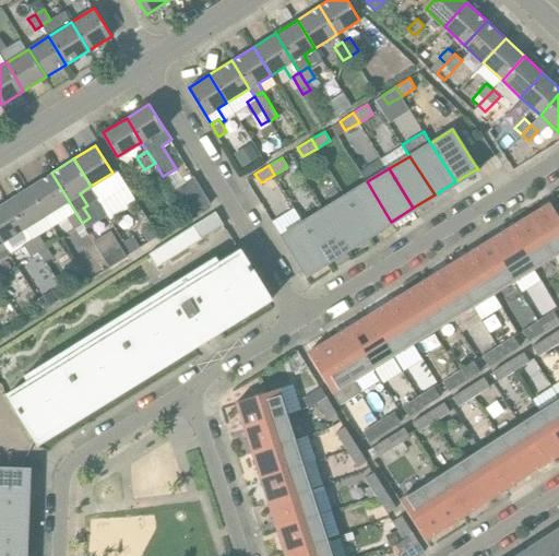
[(47,215),(69,201),(51,173),(30,187),(47,215)]
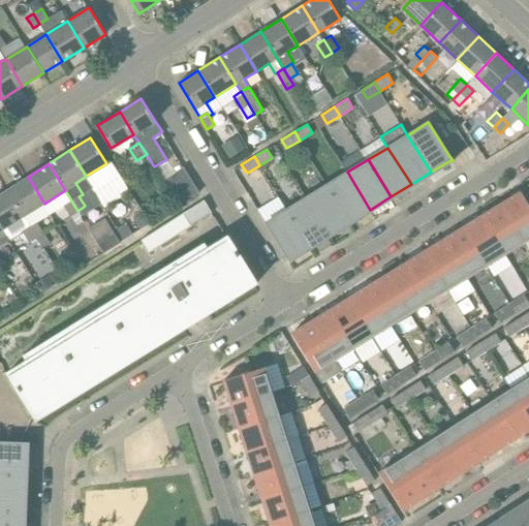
[(179,203),(198,190),(183,165),(163,178),(179,203)]
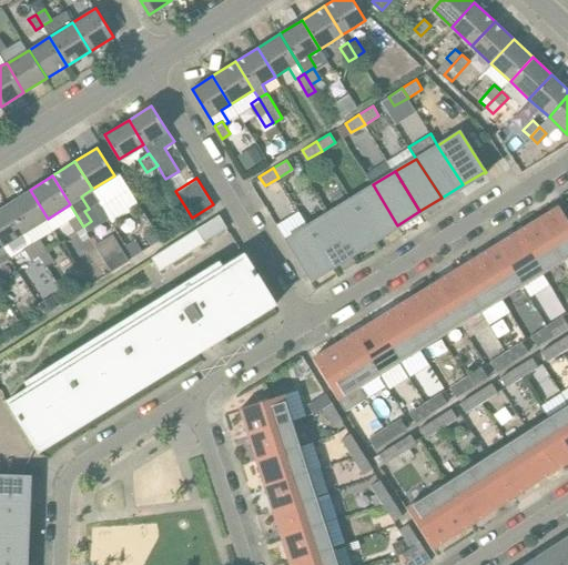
[(376,239),(397,225),(373,184),(351,199),(376,239)]
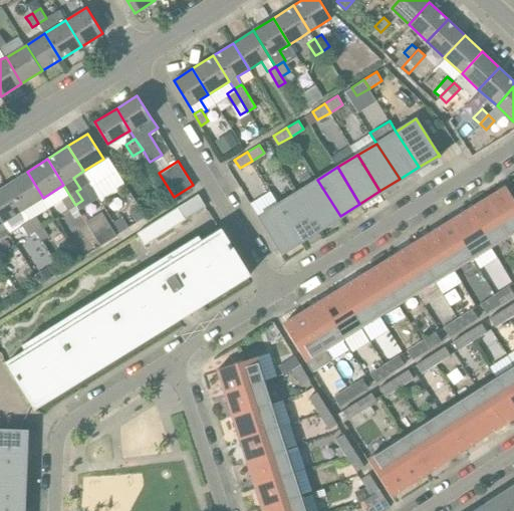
[(23,210),(43,198),(27,172),(7,184),(23,210)]
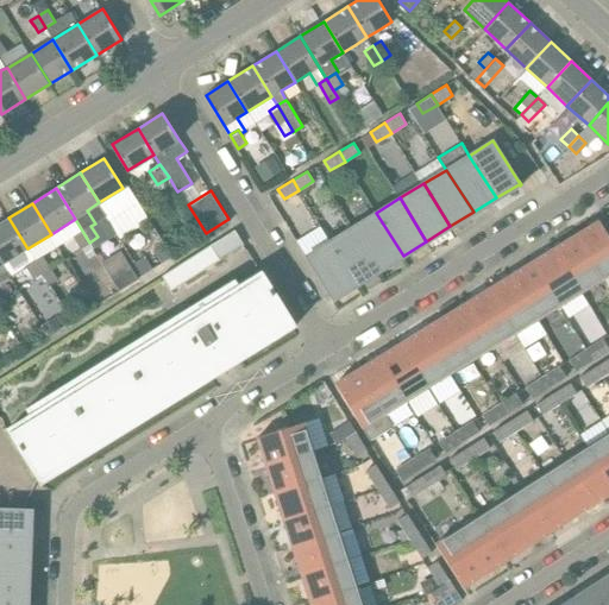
[(380,270),(403,256),(376,213),(353,227),(380,270)]
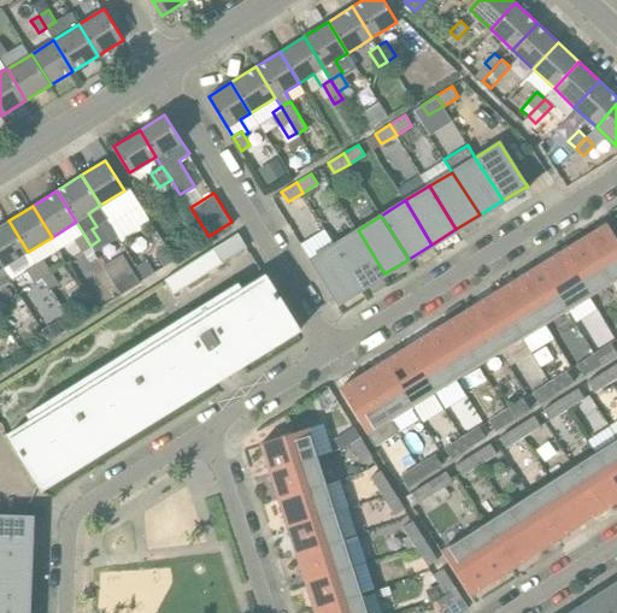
[(4,267),(28,252),(9,220),(0,225),(0,261),(3,266),(4,267)]
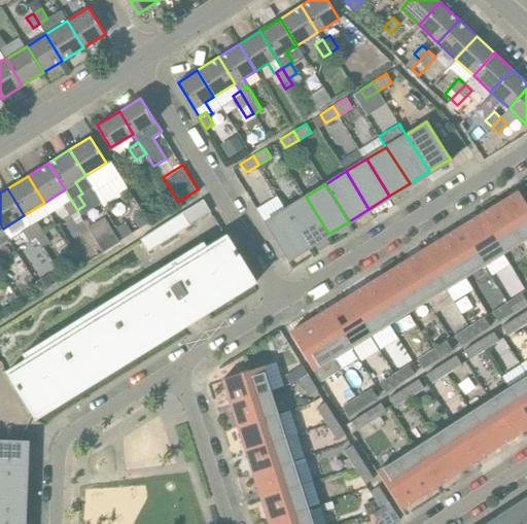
[(523,240),(526,237),(526,204),(518,190),(499,202),(523,240)]
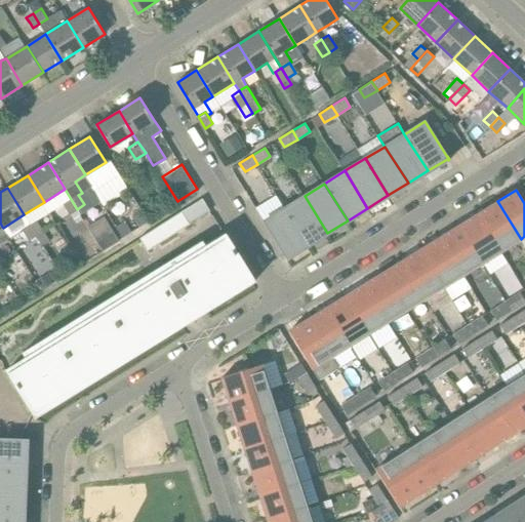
[(308,245),(327,233),(305,196),(284,208),(308,245)]
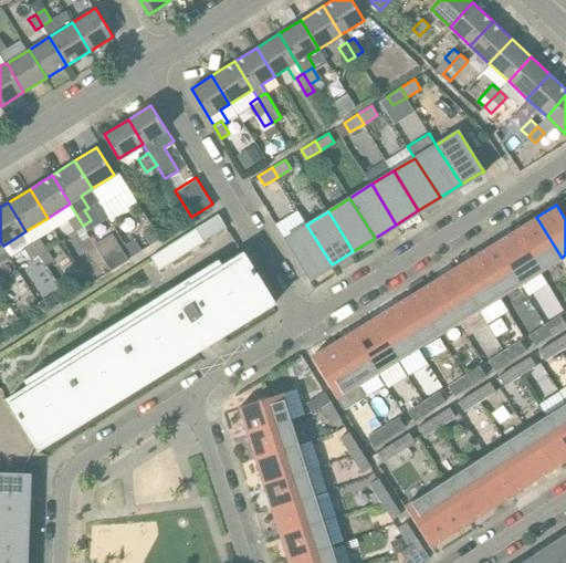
[(73,230),(82,225),(74,212),(65,217),(73,230)]
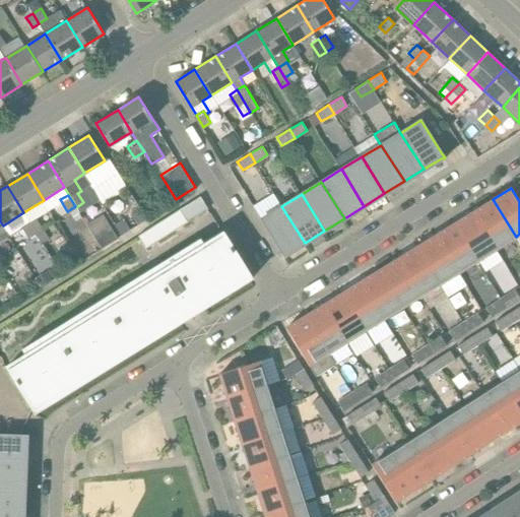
[(188,220),(208,208),(201,196),(180,208),(188,220)]
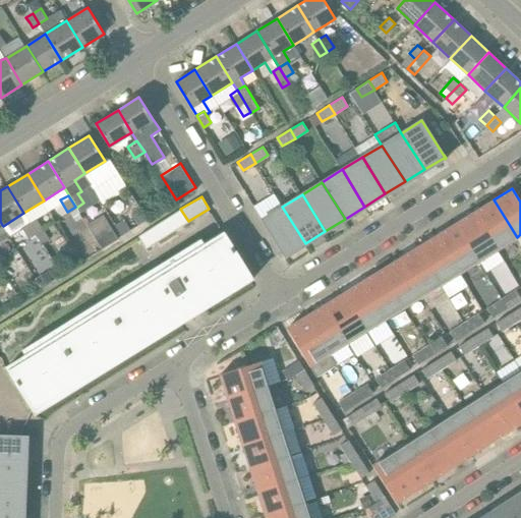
[(499,249),(517,237),(494,199),(474,212),(499,249)]
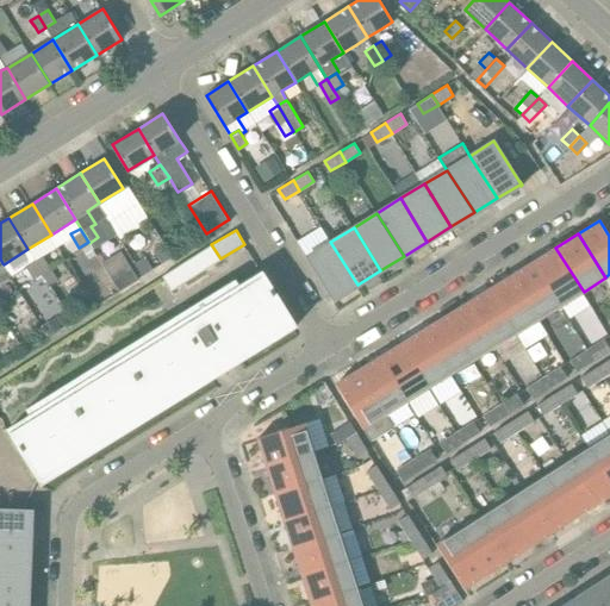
[(335,299),(358,285),(330,242),(306,256),(332,298),(331,298),(334,301),(336,300),(335,299)]
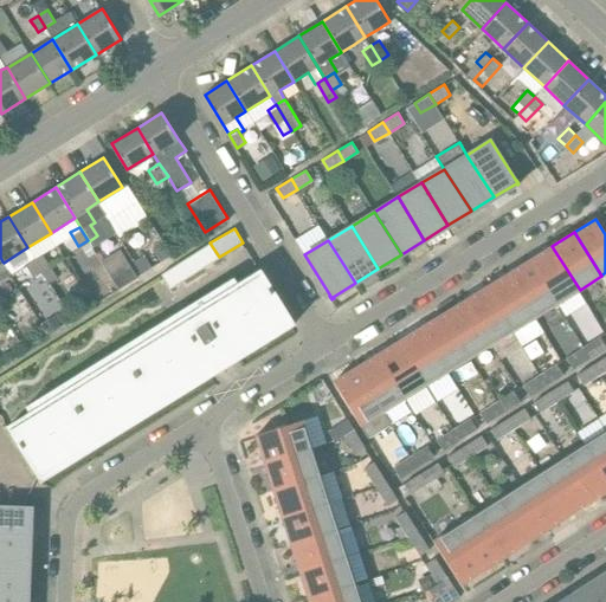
[(152,247),(160,260),(169,253),(162,241),(152,247)]
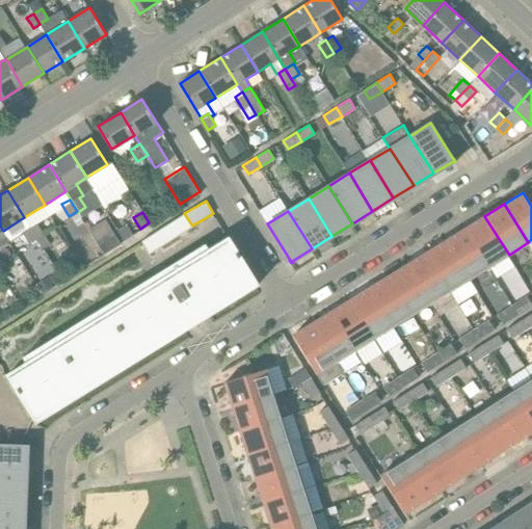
[(192,226),(184,213),(141,240),(149,253),(192,226)]
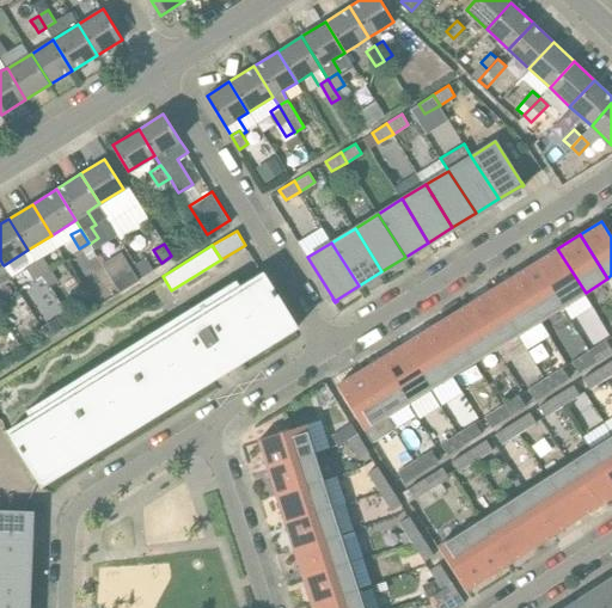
[(563,306),(586,293),(557,249),(536,262),(563,306)]
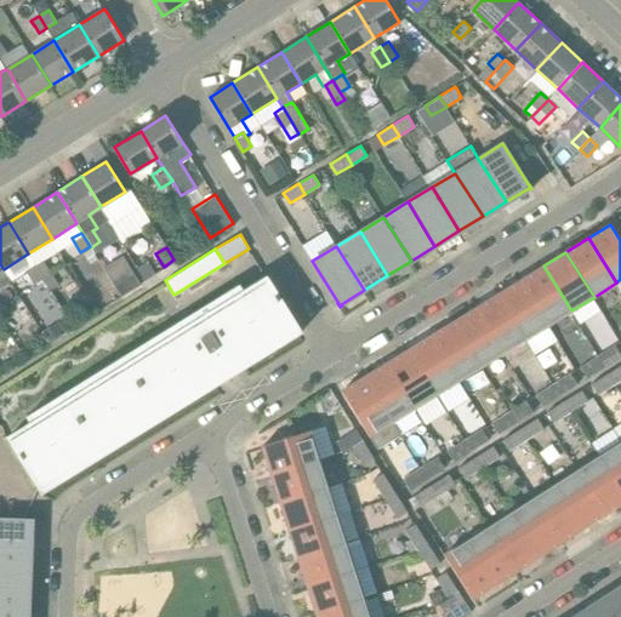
[(43,278),(51,273),(44,260),(35,266),(43,278)]
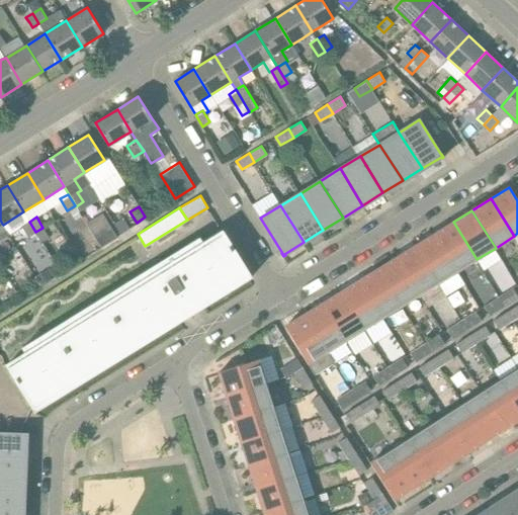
[(88,225),(87,226),(93,236),(100,246),(115,236),(108,226),(102,217),(88,225)]
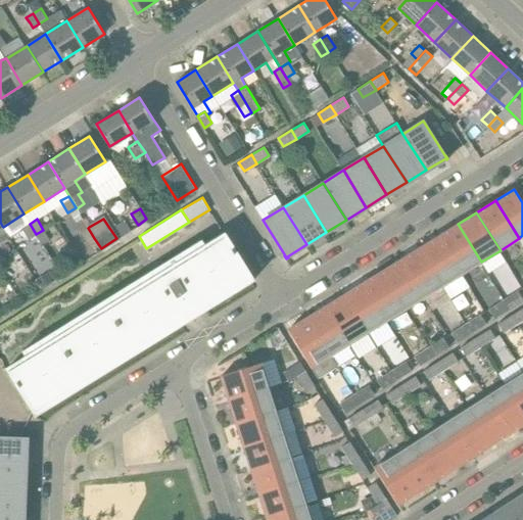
[(114,224),(122,235),(130,230),(124,219),(114,224)]
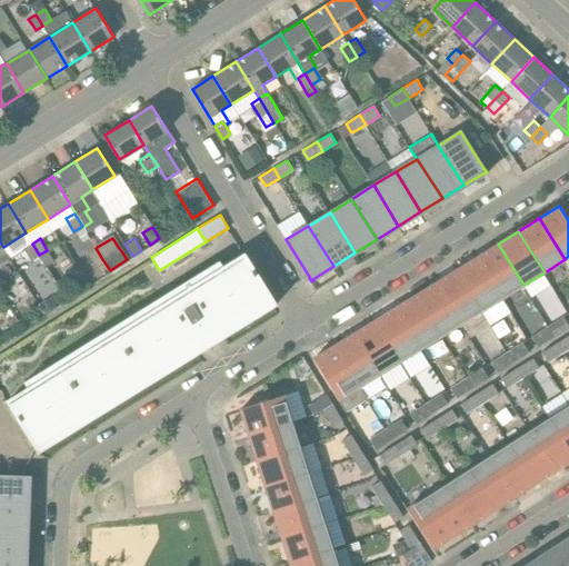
[(31,259),(39,255),(32,244),(25,248),(31,259)]
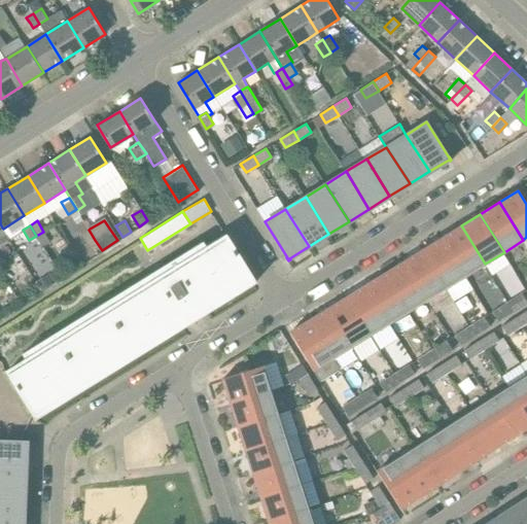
[(466,276),(485,264),(461,225),(442,237),(466,276)]
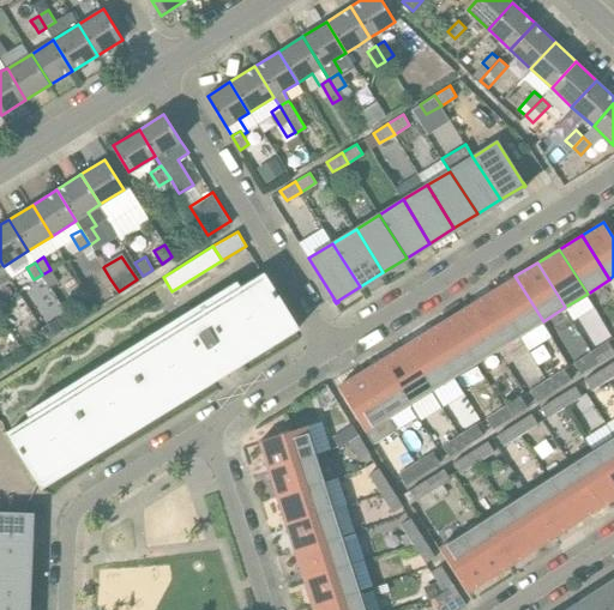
[(295,325),(264,273),(7,433),(38,483),(40,487),(42,485),(41,484),(211,378),(295,327),(296,328),(298,327),(295,324),(295,325)]
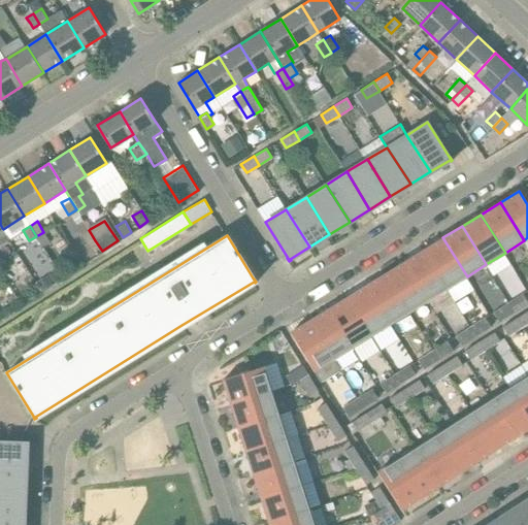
[(448,288),(467,276),(442,237),(424,250),(448,288)]
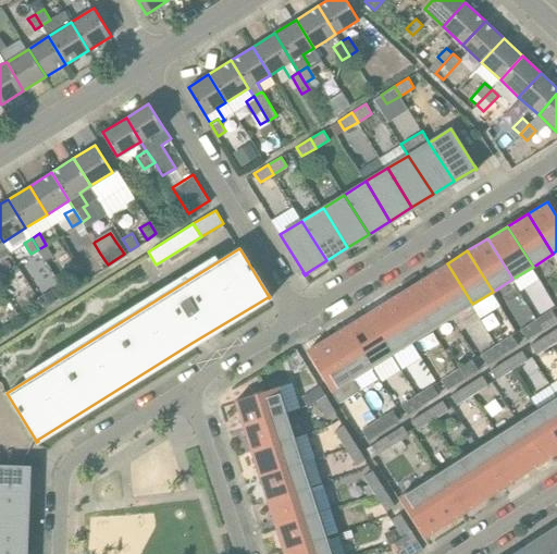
[(453,316),(472,304),(447,263),(426,275),(453,316)]
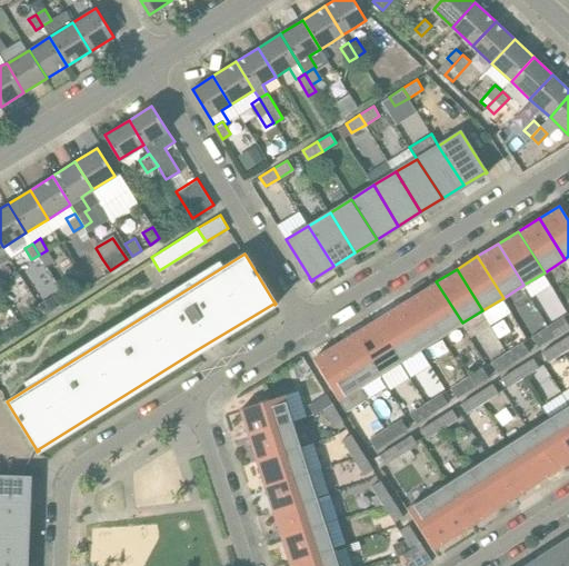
[(441,336),(462,323),(436,281),(416,295),(441,336)]
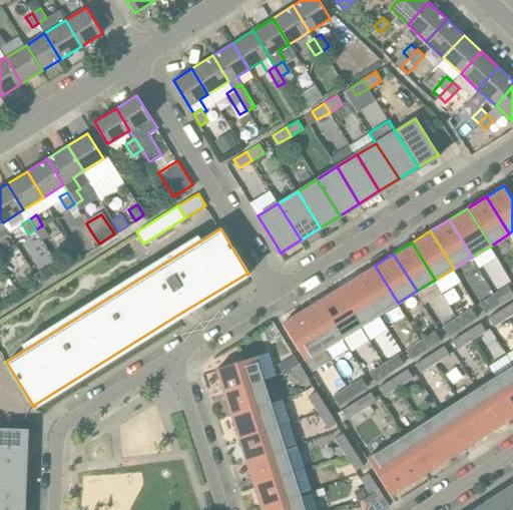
[(380,314),(398,303),(375,266),(356,277),(380,314)]
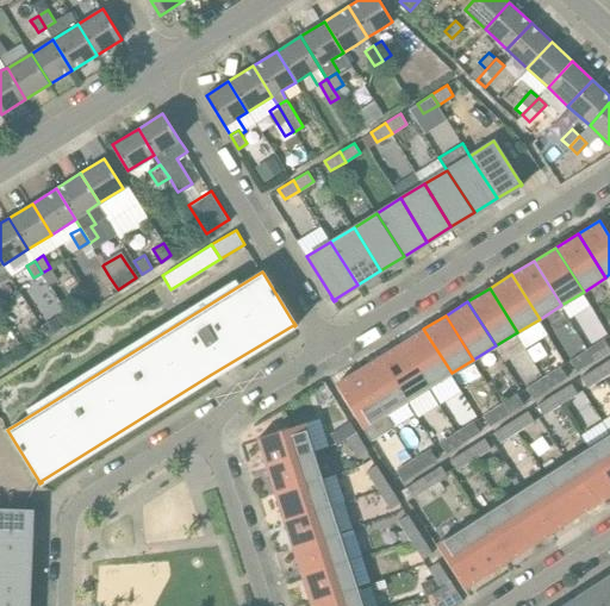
[(429,387),(452,373),(423,329),(402,343),(429,387)]
